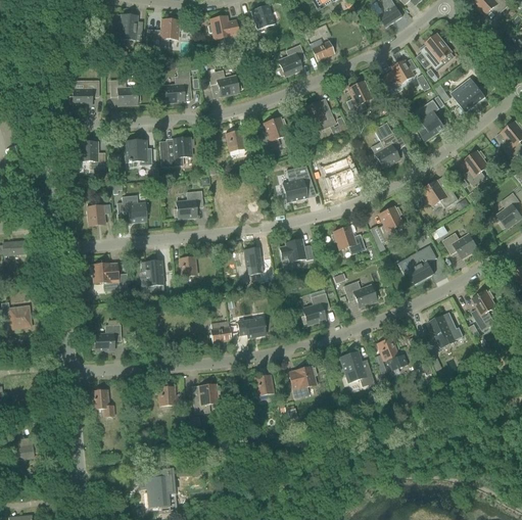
[(377,0),(384,11),(379,15),(386,26),(402,15),(392,0),(377,0)]
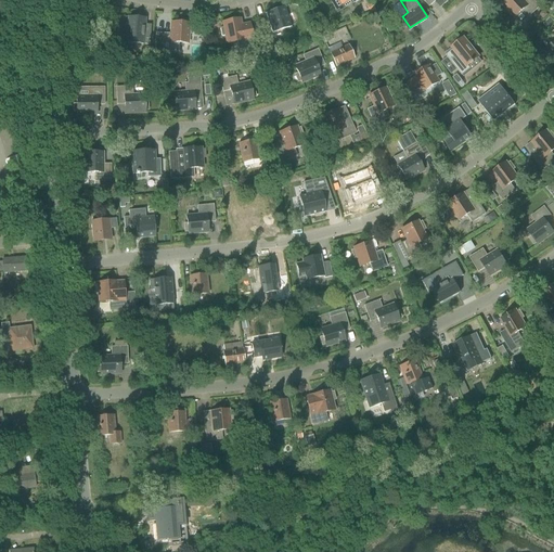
[(502,0),(503,2),(501,4),(506,10),(509,8),(516,15),(523,9),(529,14),(540,4),(536,0),(502,0)]
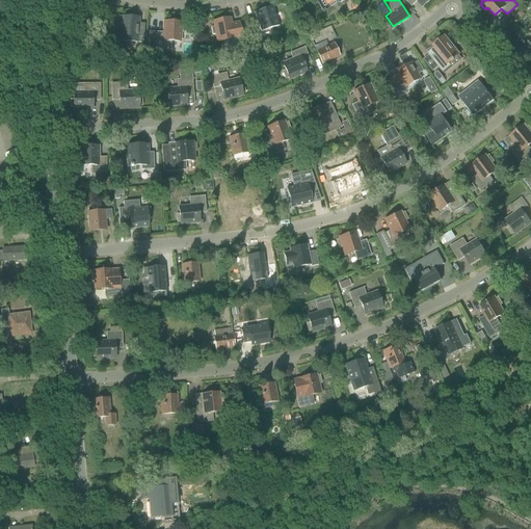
[(273,4),(255,10),(262,29),(280,23),(273,4)]
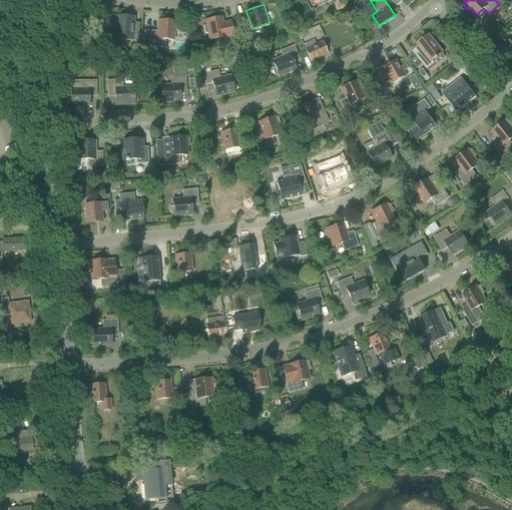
[(503,7),(499,11),(503,15),(507,11),(503,7)]
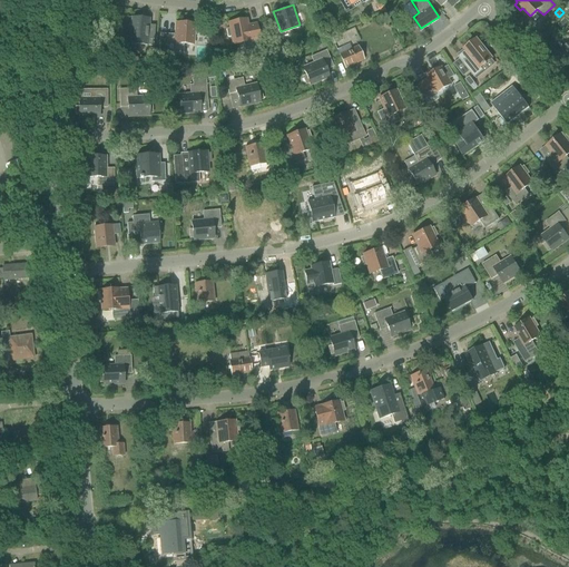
[(133,15),(130,41),(155,44),(156,23),(149,23),(150,16),(133,15)]
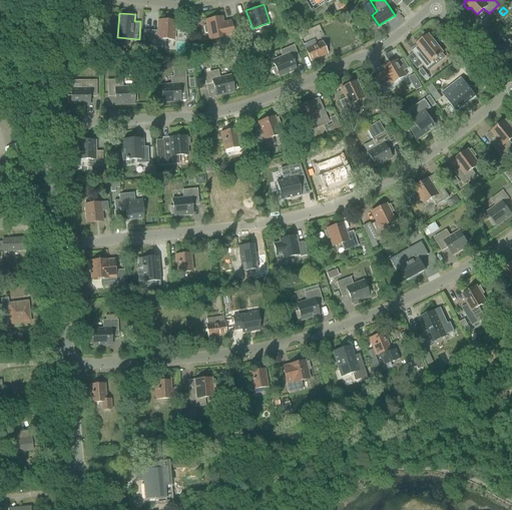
[(511,17),(509,14),(503,20),(508,25),(511,20),(511,17)]
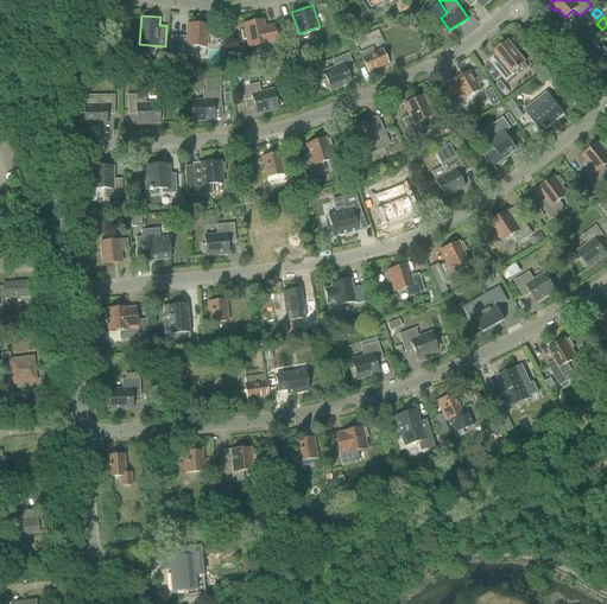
[(274,23),(265,25),(264,18),(245,21),(246,27),(241,29),(244,37),(248,36),(250,45),(263,42),(265,51),(279,49),(274,23)]
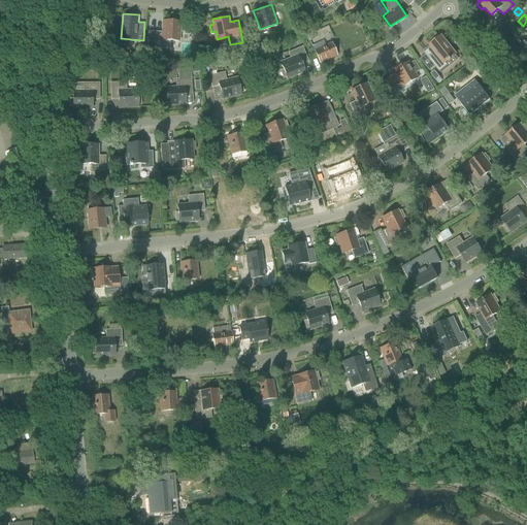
[(150,29),(147,57),(154,57),(155,57),(156,45),(163,45),(169,46),(170,38),(179,38),(179,29),(183,30),(184,22),(180,22),(180,20),(171,20),(164,19),(164,21),(163,30),(156,30),(150,29)]
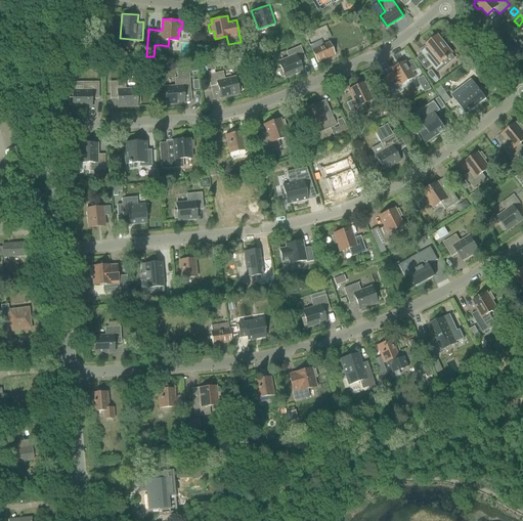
[(421,49),(436,69),(444,62),(442,59),(445,57),(446,58),(448,56),(447,56),(453,51),(448,45),(448,44),(444,39),(443,39),(438,33),(427,42),(428,44),(421,49)]
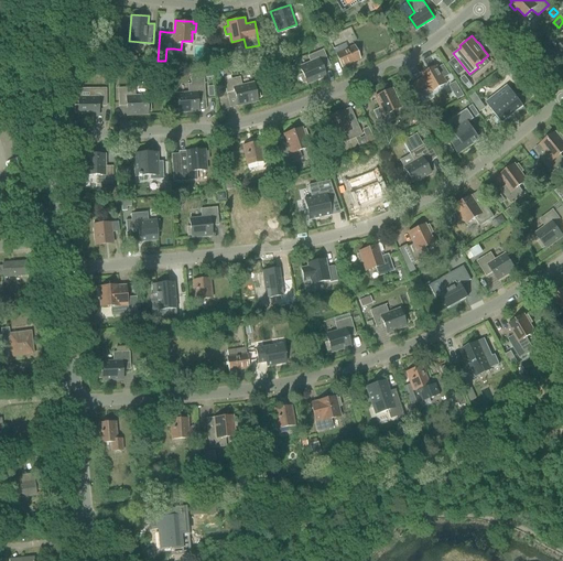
[(285,42),(272,46),(274,53),(289,49),(285,42)]
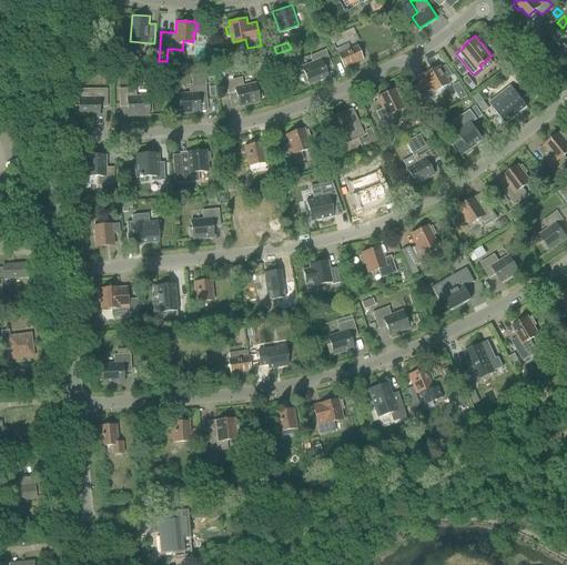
[(338,51),(340,54),(344,64),(363,57),(356,43),(338,51)]
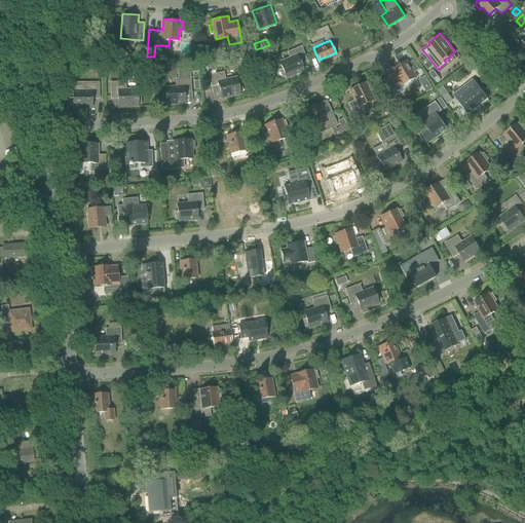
[(304,69),(301,62),(307,59),(301,44),(288,50),(291,57),(279,61),(283,67),(279,69),(283,75),(286,74),(287,76),(304,69)]
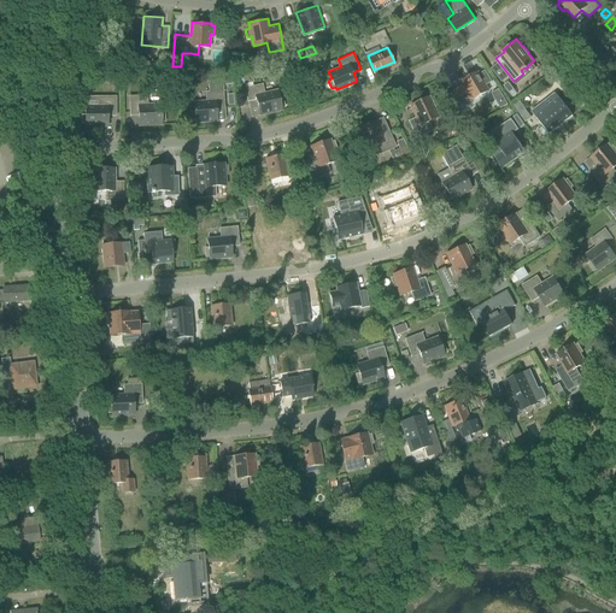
[(191,68),(191,53),(182,53),(181,66),(191,68)]
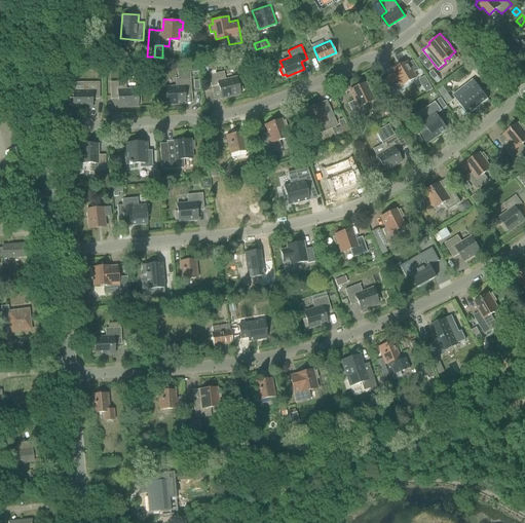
[(386,74),(379,78),(384,87),(391,83),(394,85),(403,80),(403,82),(417,74),(414,71),(420,68),(417,62),(412,66),(408,59),(394,66),(396,69),(386,74)]
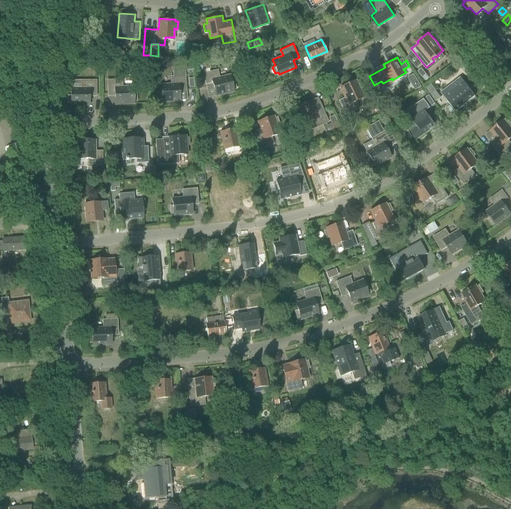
[(422,66),(418,69),(426,79),(430,76),(422,66)]
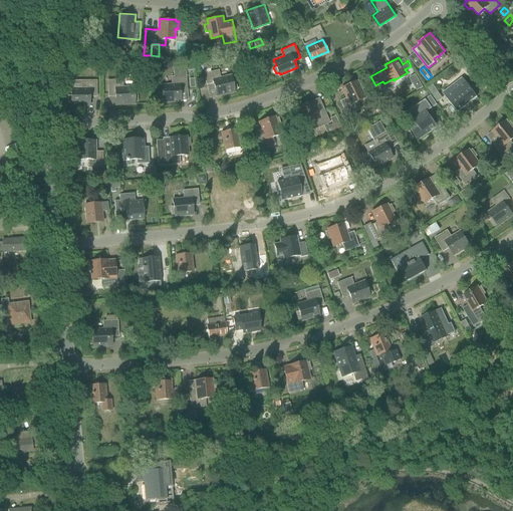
[(219,93),(235,89),(234,88),(237,87),(236,80),(233,81),(231,74),(221,76),(219,68),(205,71),(208,86),(215,85),(216,87),(217,93),(219,93)]
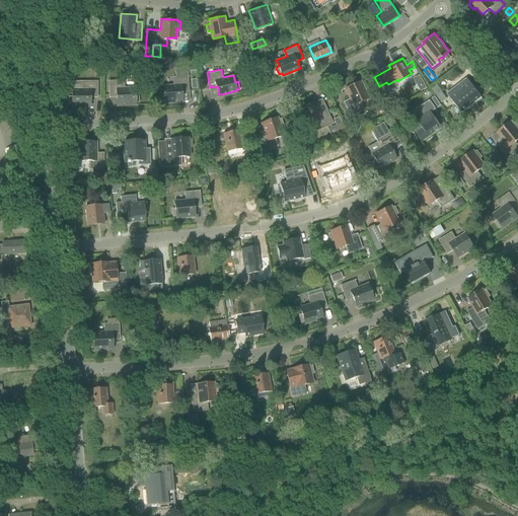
[(163,92),(160,92),(161,99),(164,99),(164,101),(182,99),(182,90),(190,90),(188,75),(188,70),(176,71),(176,76),(173,76),(174,84),(163,85),(163,92)]
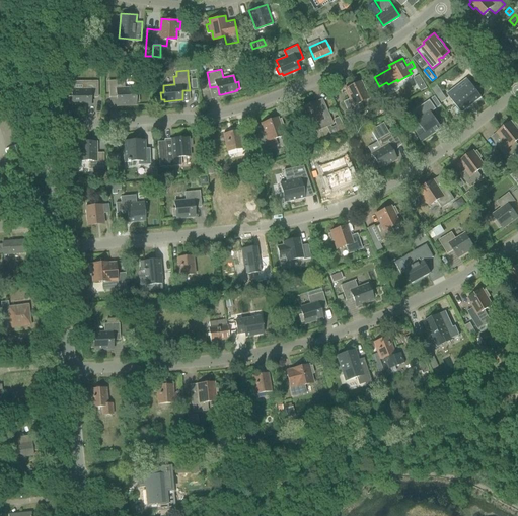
[(89,104),(91,104),(91,97),(91,95),(98,95),(97,79),(83,80),(83,87),(72,88),(72,95),(69,95),(69,102),(72,102),(72,104),(89,104)]
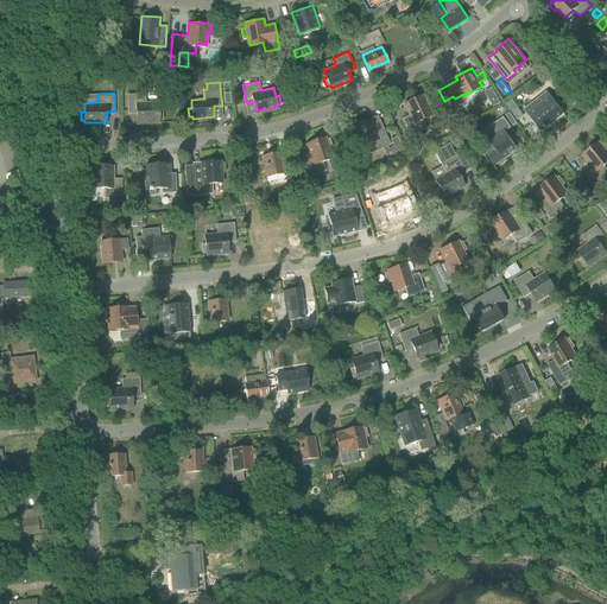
[(138,121),(140,121),(159,120),(159,118),(163,118),(163,109),(159,109),(159,101),(146,102),(145,93),(128,93),(130,110),(138,110),(138,121)]
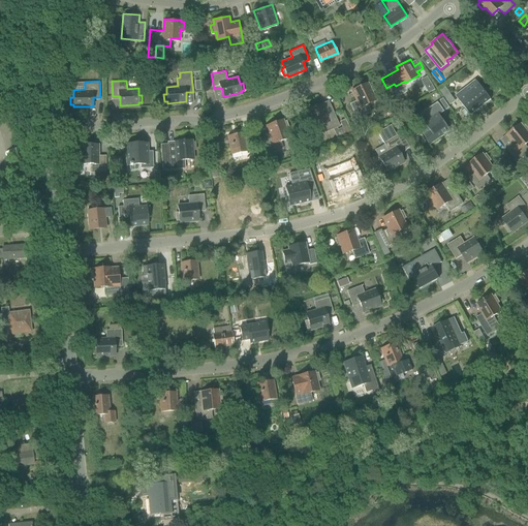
[(352,89),(353,91),(358,99),(350,102),(358,116),(371,110),(367,102),(376,98),(372,90),(374,89),(371,82),(369,84),(368,82),(352,89)]
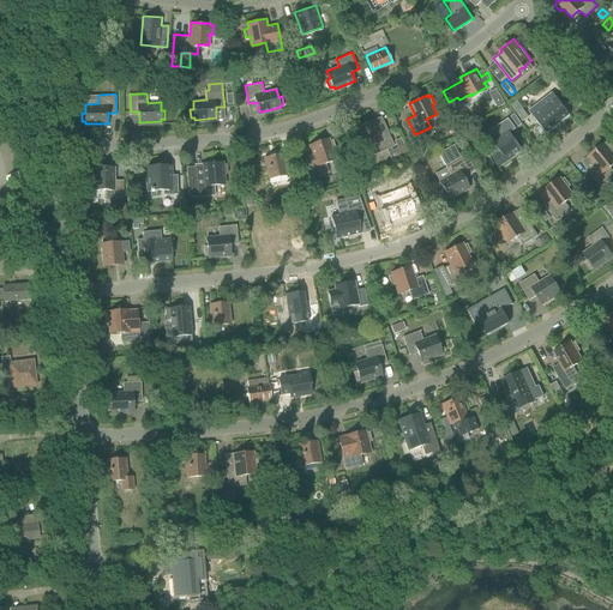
[(547,131),(571,113),(557,96),(542,107),(539,102),(538,101),(529,108),(547,131)]
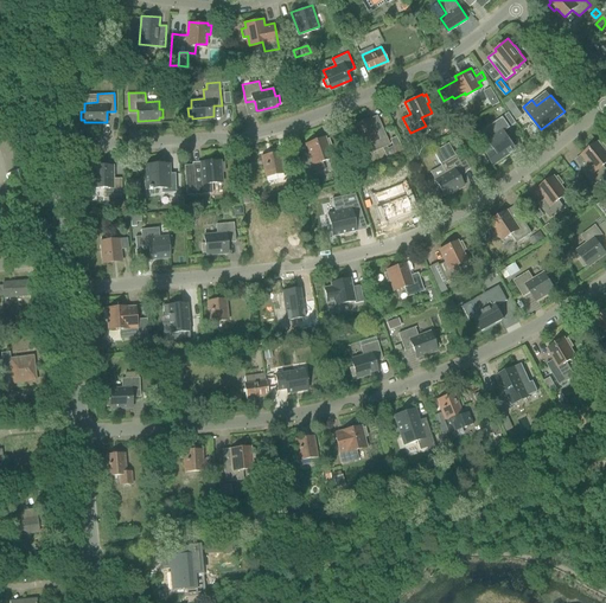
[(512,97),(506,102),(514,114),(521,109),(512,97)]
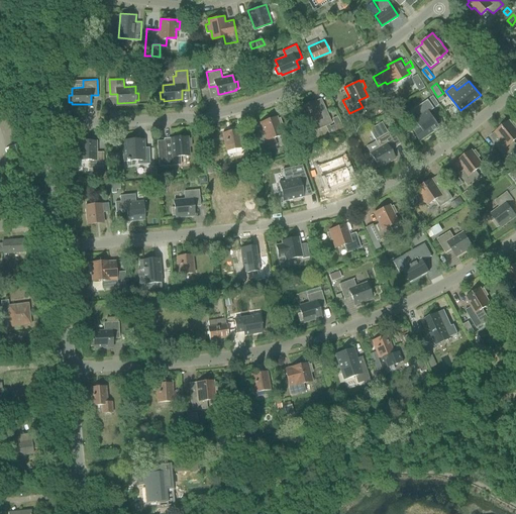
[(216,86),(209,87),(211,96),(218,94),(216,86)]
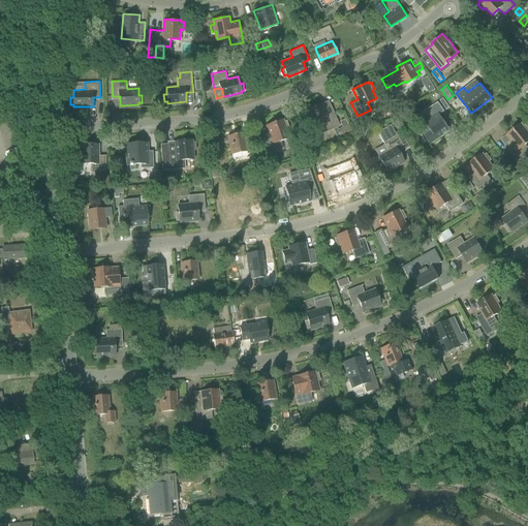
[(438,99),(420,113),(426,122),(427,121),(431,128),(425,133),(428,138),(427,138),(430,143),(452,128),(451,128),(445,121),(440,113),(445,109),(438,99)]
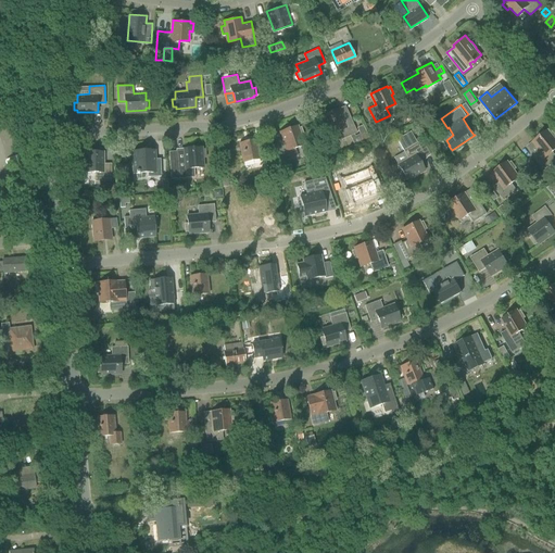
[(339,108),(331,111),(323,114),(323,116),(320,117),(324,125),(326,124),(330,133),(339,129),(342,137),(356,130),(350,115),(343,118),(339,110),(339,108)]
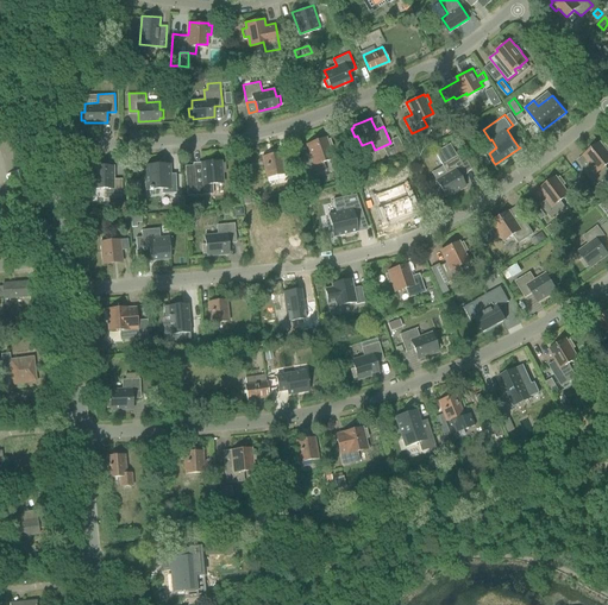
[(308,143),(308,145),(312,155),(305,157),(309,175),(326,169),(323,161),(333,157),(330,146),(333,145),(330,137),(327,138),(326,136),(308,143)]
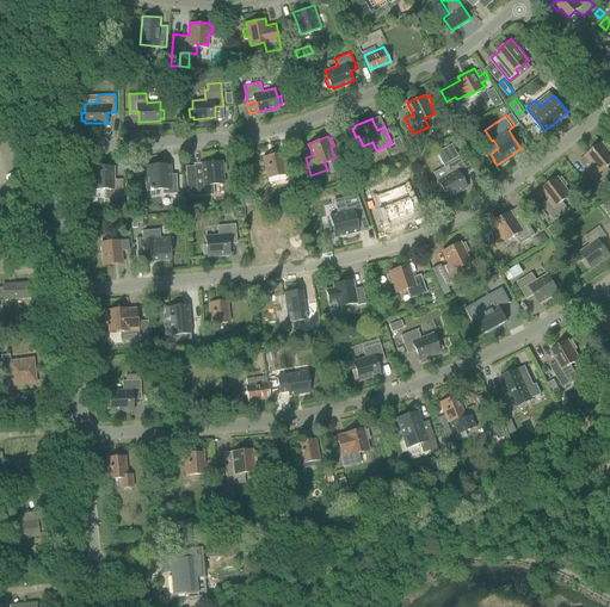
[(394,138),(400,153),(406,150),(399,136),(394,138)]
